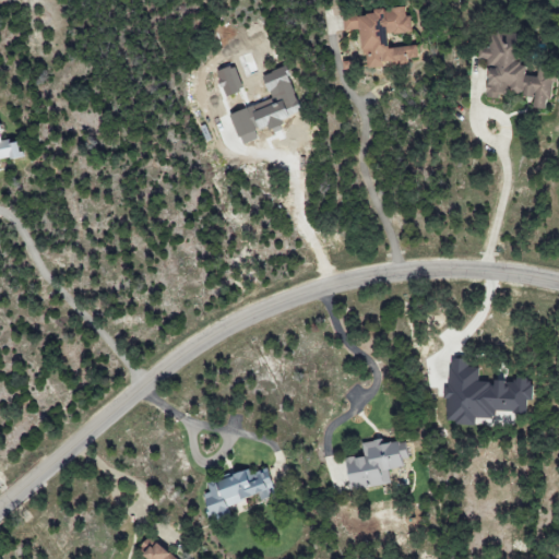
[(364,69),(385,68),(385,64),(408,62),(407,59),(417,58),(417,46),(389,48),(388,35),(413,33),(411,15),(406,16),(405,10),(343,14),(344,32),(360,30),(364,69)]
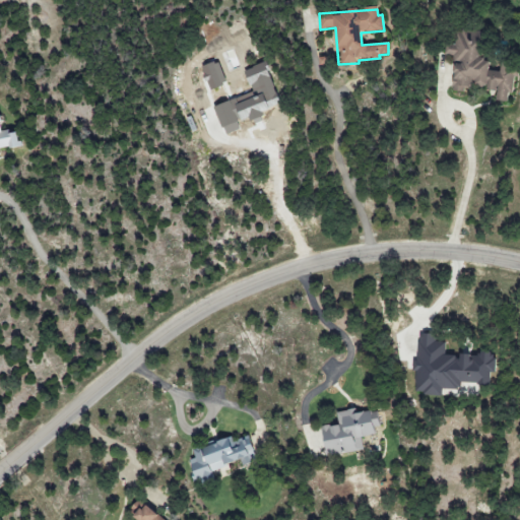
[(519,69),(509,63),(501,63),(500,72),(489,71),(490,62),(480,57),(481,57),(482,31),(454,29),(453,44),(446,44),(445,55),(448,55),(455,59),(452,91),(463,92),(464,86),(470,87),(472,82),(479,86),(483,86),(492,91),(497,91),(496,101),(507,102),(513,89),(514,80),(519,69)]
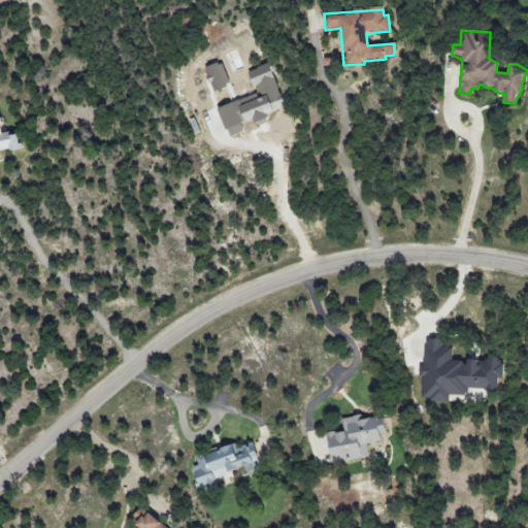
[(212,91),(230,85),(221,62),(204,68),(212,91)]
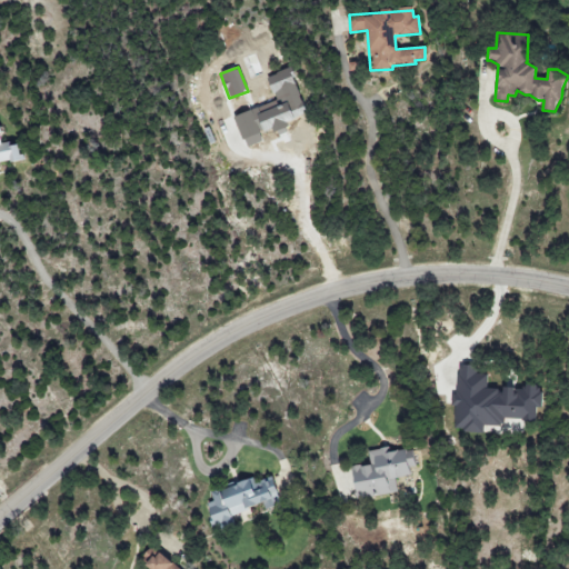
[(235,117),(246,148),(262,141),(260,135),(287,125),(286,122),(307,115),(290,68),(267,77),(276,101),(235,117)]
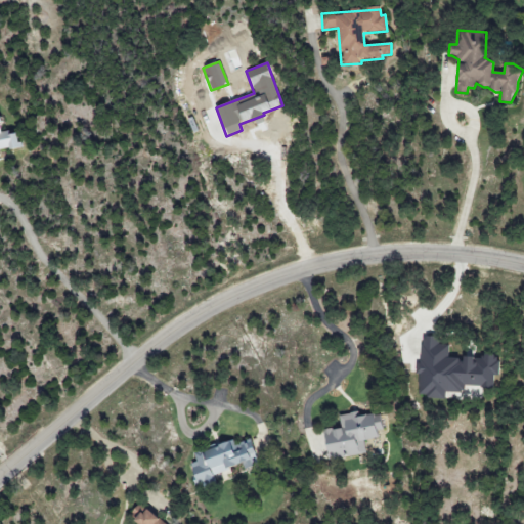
[(0,150),(20,147),(17,131),(2,133),(0,121),(0,150)]
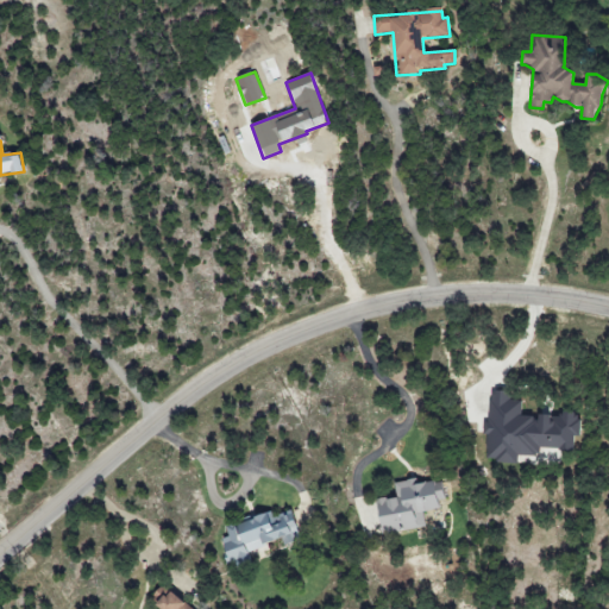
[(521,415),(522,401),(508,401),(508,391),(489,391),(488,450),(510,450),(510,458),(540,458),(540,450),(575,451),(575,438),(578,438),(578,413),(560,412),(560,416),(521,415)]
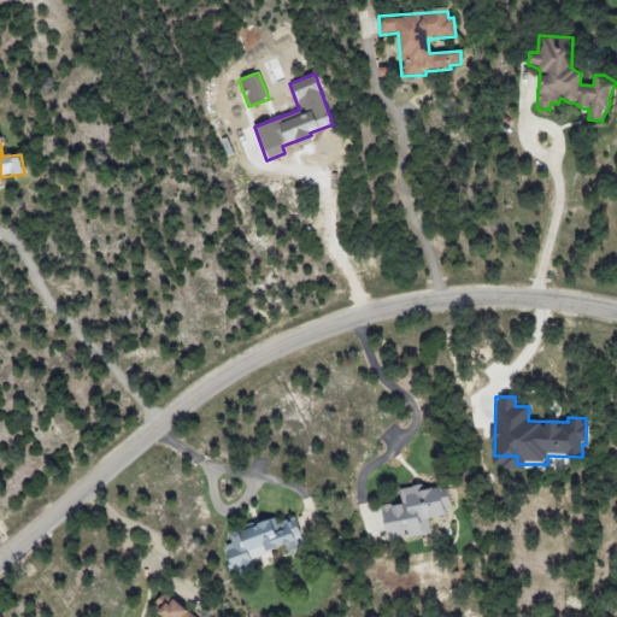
[(381,506),(386,541),(430,534),(428,518),(450,516),(446,487),(421,491),(421,486),(399,489),(400,504),(381,506)]
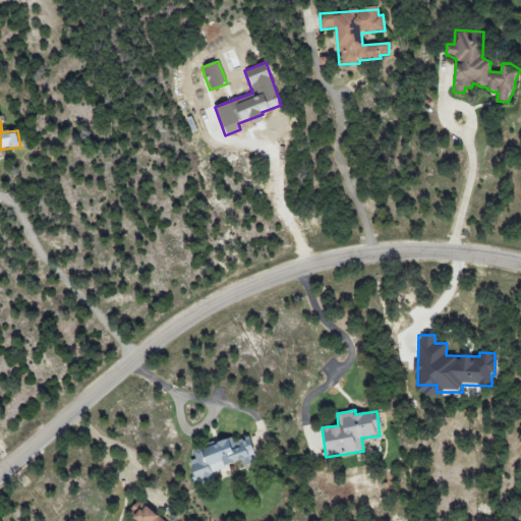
[(213,470),(241,464),(242,467),(255,464),(249,438),(232,442),(232,440),(192,449),(195,460),(189,461),(194,485),(215,481),(213,470)]
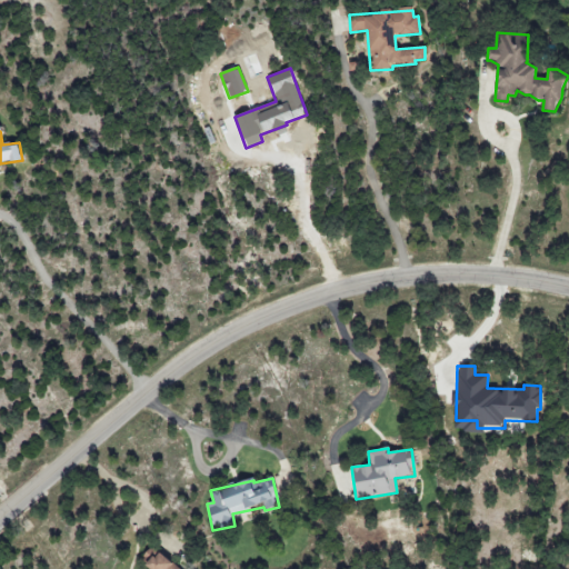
[(180,568),(149,549),(139,563),(148,568),(180,568)]
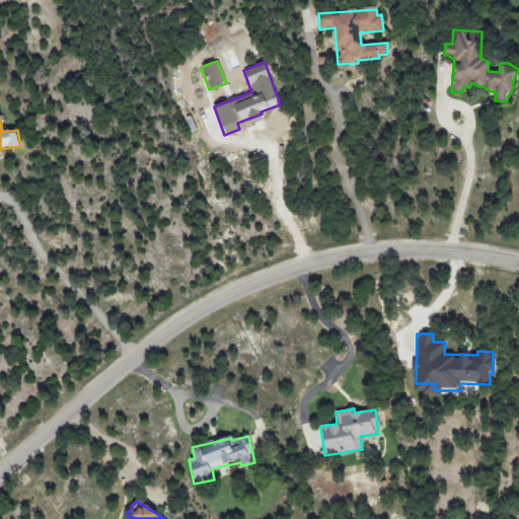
All buildings are outlined.
